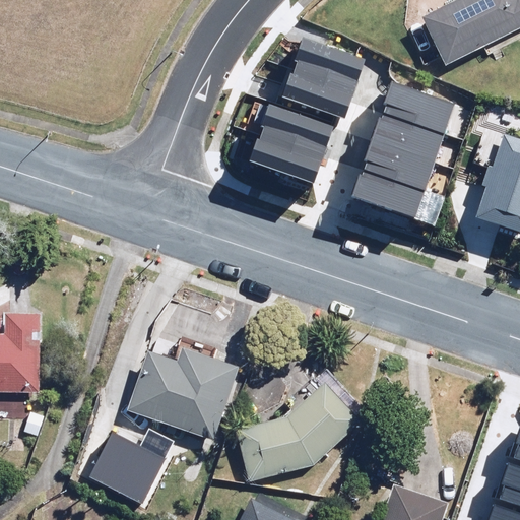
[(519,0),(453,0),(424,15),(448,65),(519,27),(519,0)]
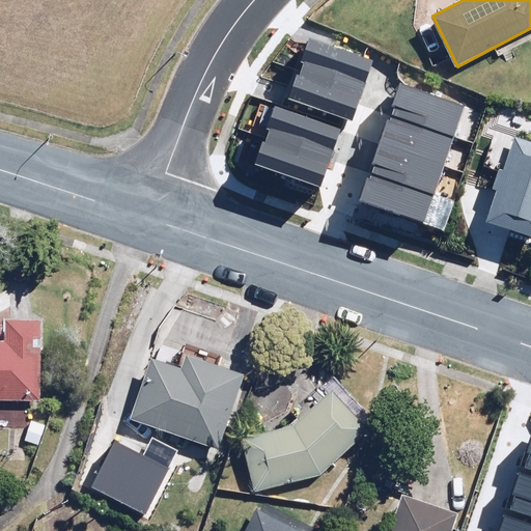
[(315,39),(295,99),(342,114),(362,56),(315,39)]
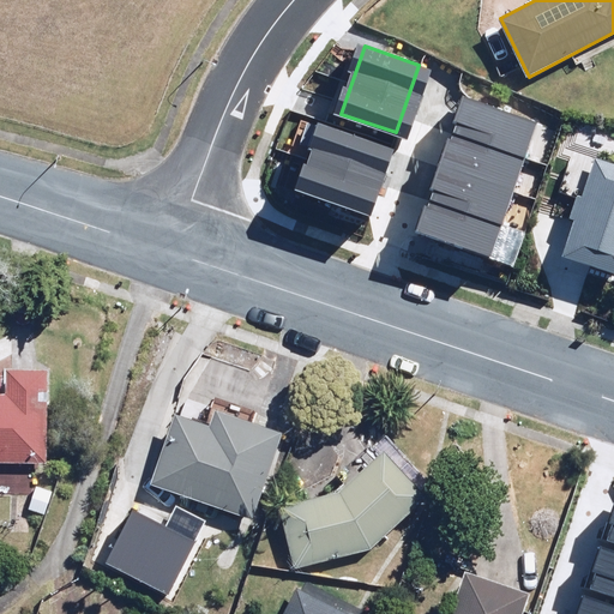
[(474,97),(427,232),(479,250),(503,180),(513,184),(536,119),(474,97)]
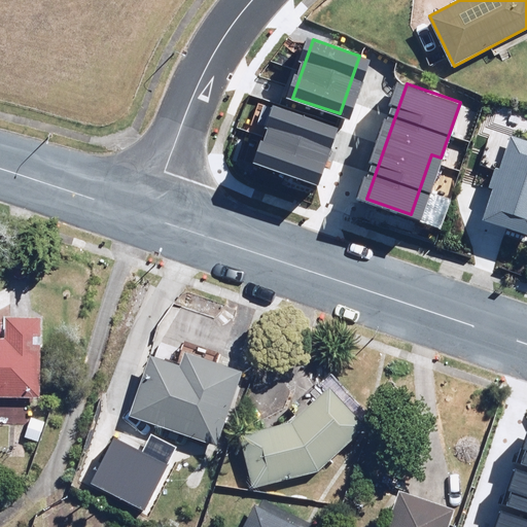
[(275,124),(261,162),(320,181),(339,125),(270,102),(264,119),(275,124)]
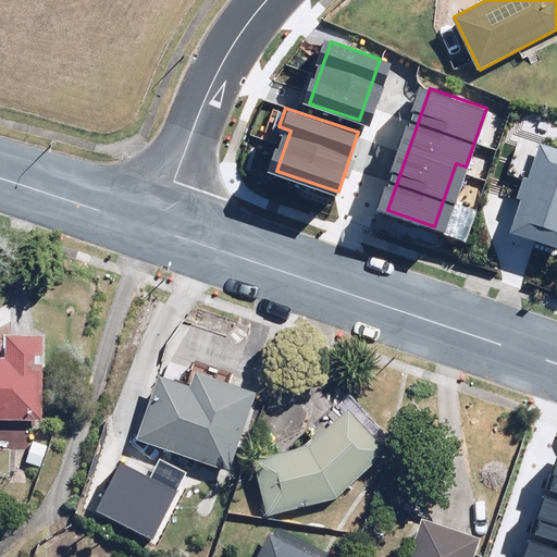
[(517,198),(523,200),(515,230),(556,242),(556,156),(539,150),(531,175),(524,173),(517,198)]
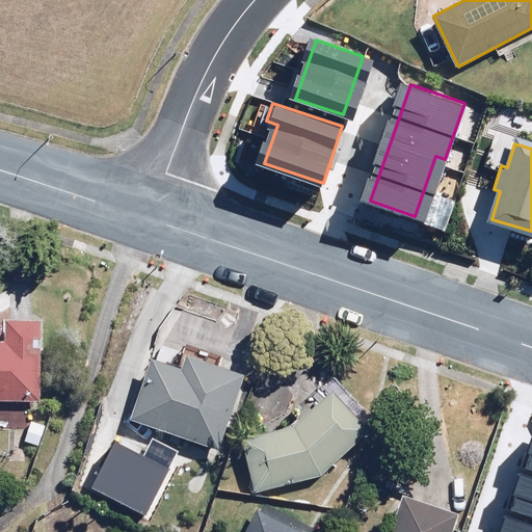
[(4,340),(0,340),(0,399),(41,400),(43,320),(5,319),(4,340)]
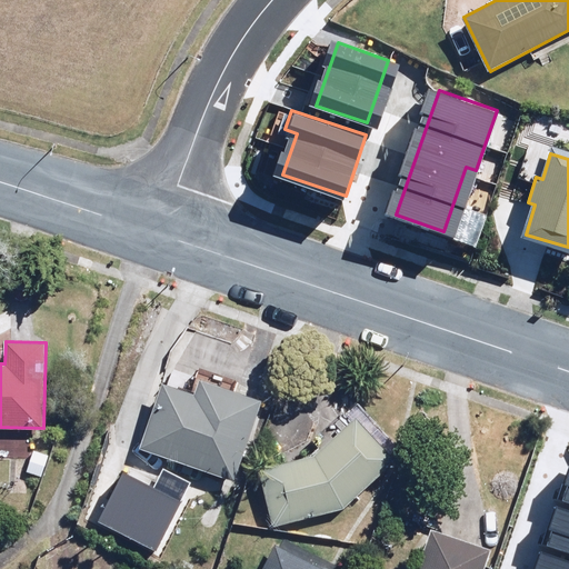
[(237,392),(241,381),(199,367),(190,391),(167,382),(143,451),(237,482),(265,401),(237,392)]
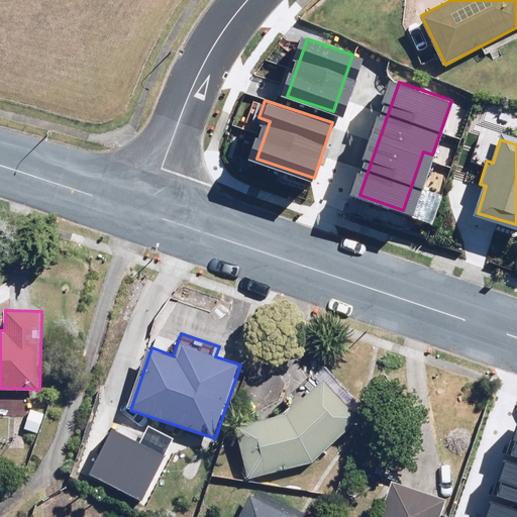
[(284,398),(295,410),(290,414),(241,427),(249,479),(312,462),(360,419),(356,415),(365,408),(324,363),(284,398)]
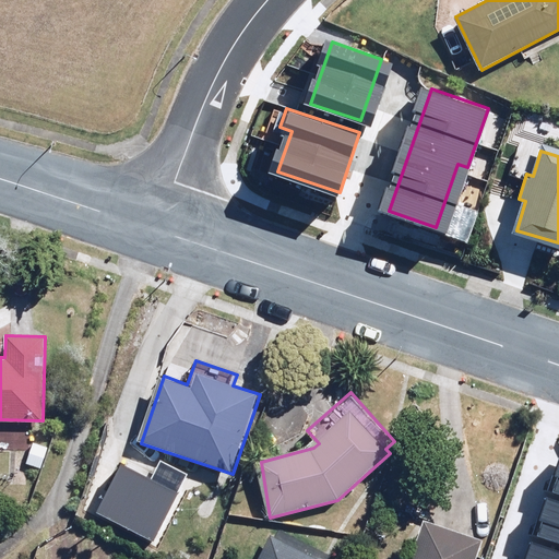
[(558,558),(558,498),(551,503),(558,515),(558,521),(495,558),(558,558)]
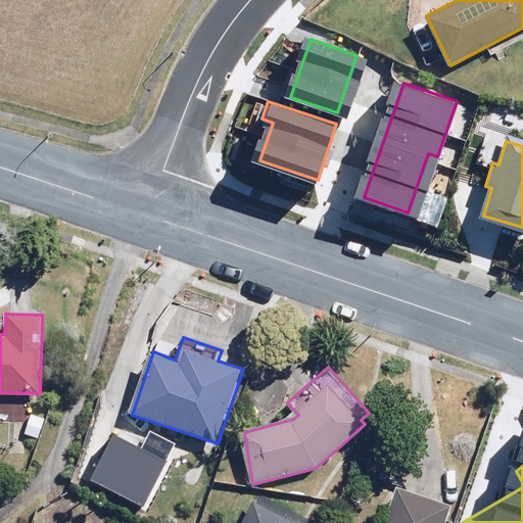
[(445,522),(452,507),(395,488),(384,522),(445,522)]
